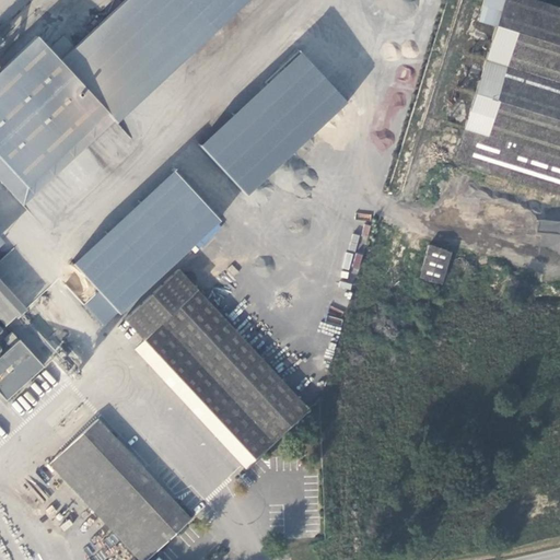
[(130,0),(63,62),(109,113),(119,123),(219,31),(190,0),(130,0)]
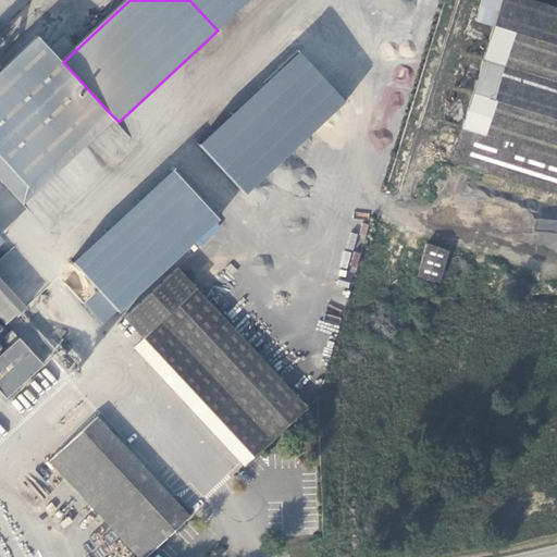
[(189,0),(218,31),(250,0),(189,0)]
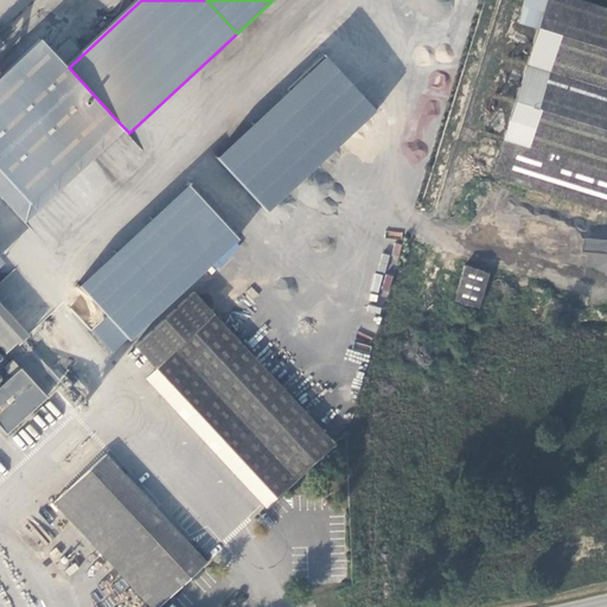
[(606,7),(581,0),(525,0),(519,21),(538,27),(493,176),(606,210),(606,7)]
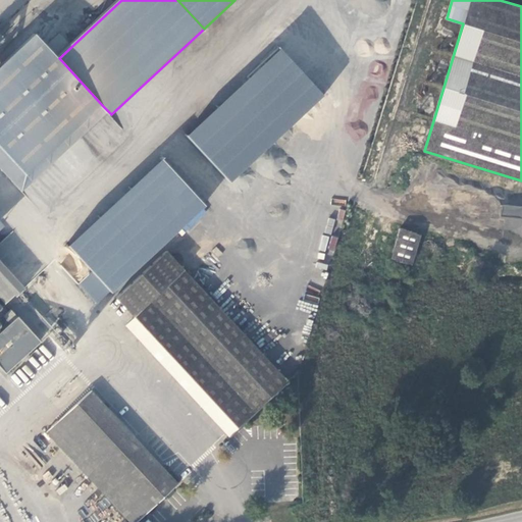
[(38,35),(0,68),(0,145),(10,157),(0,166),(16,185),(102,105),(38,35)]
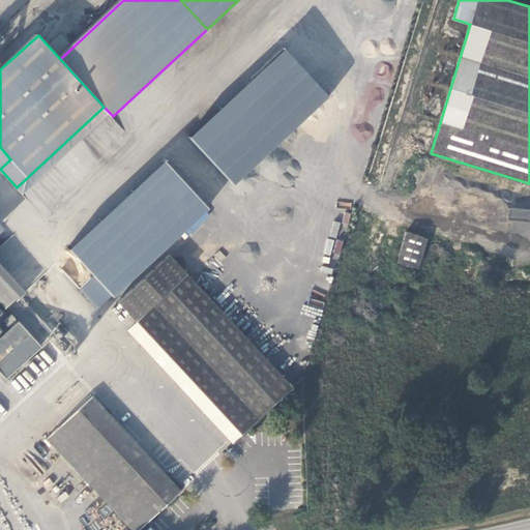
[(284,48),(189,140),(236,186),(329,95),(319,84),(329,74),(323,68),(328,63),(325,59),(318,65),(314,61),(305,70),(284,48)]
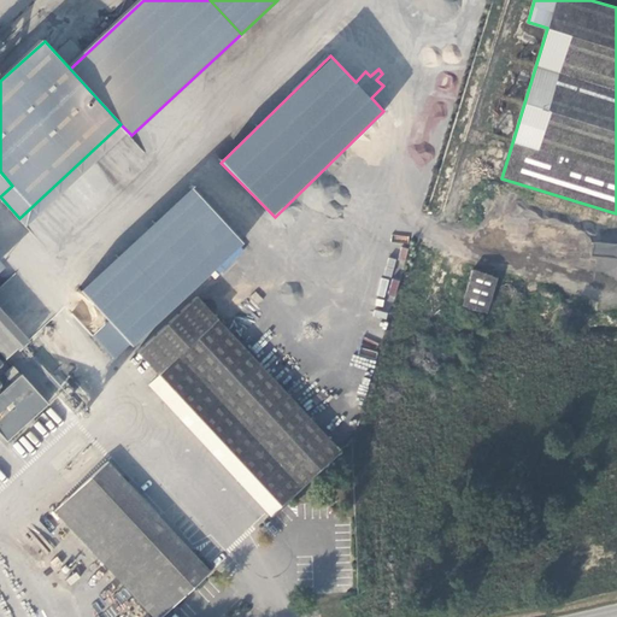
[(12,186),(0,171),(0,197),(12,186)]
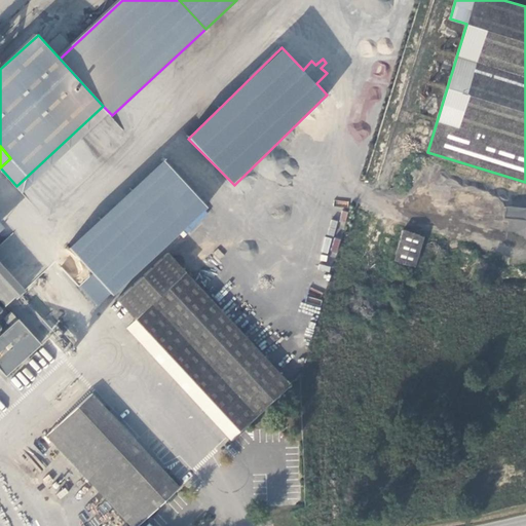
[(209,208),(194,192),(164,160),(70,247),(114,295),(209,208)]
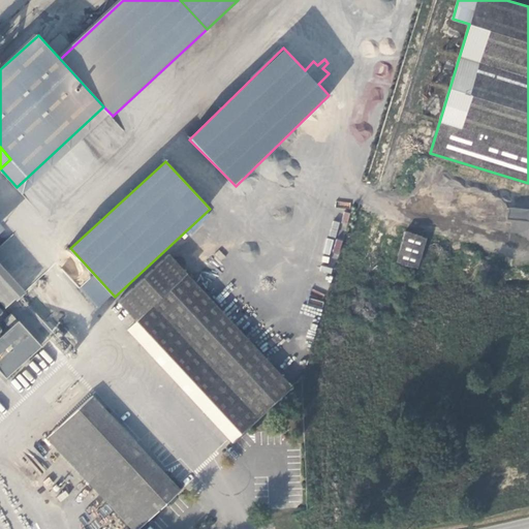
[(417,269),(427,238),(406,230),(398,262),(417,269)]
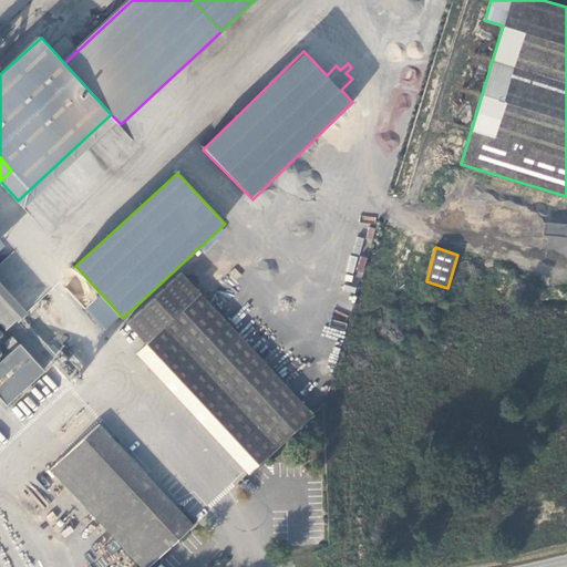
[(313,412),(181,271),(127,322),(145,343),(137,351),(249,471),(313,412)]
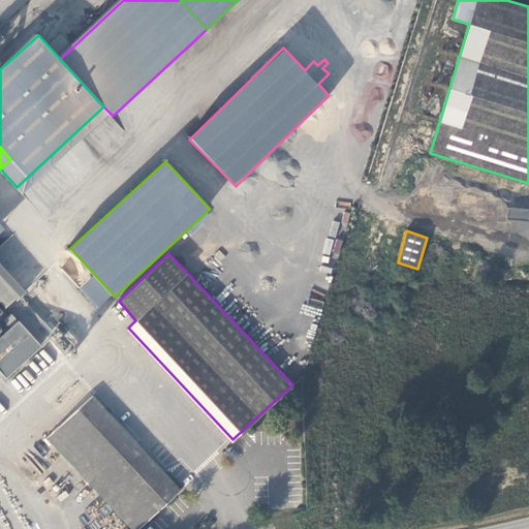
[(0,279),(16,297),(17,299),(24,293),(0,268),(0,279)]
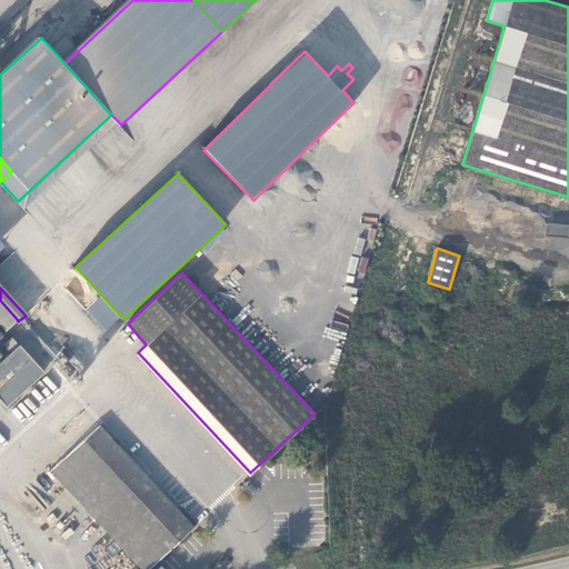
[(0,321),(7,329),(17,319),(0,300),(0,321)]
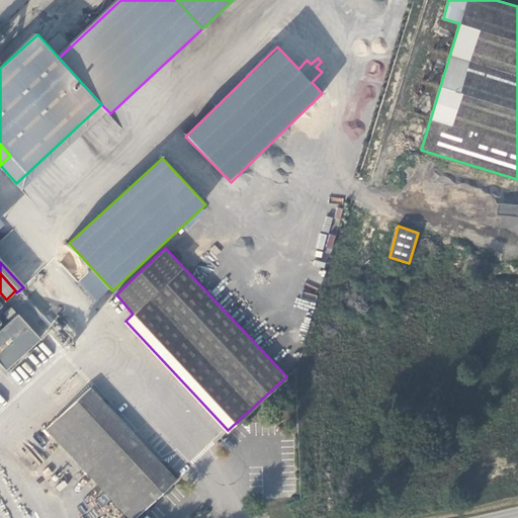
[(8,322),(17,313),(10,307),(1,316),(8,322)]
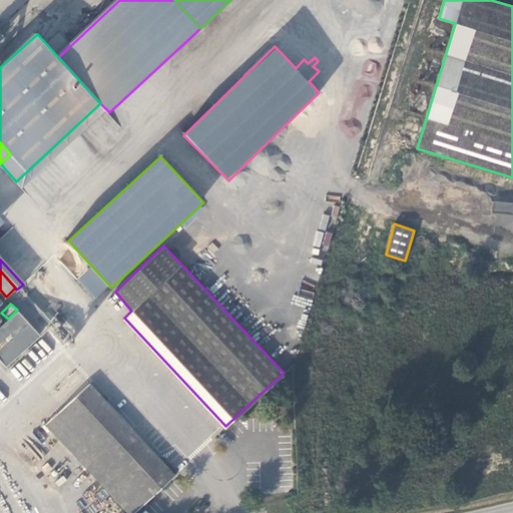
[(0,326),(0,357),(8,366),(41,334),(19,310),(0,326)]
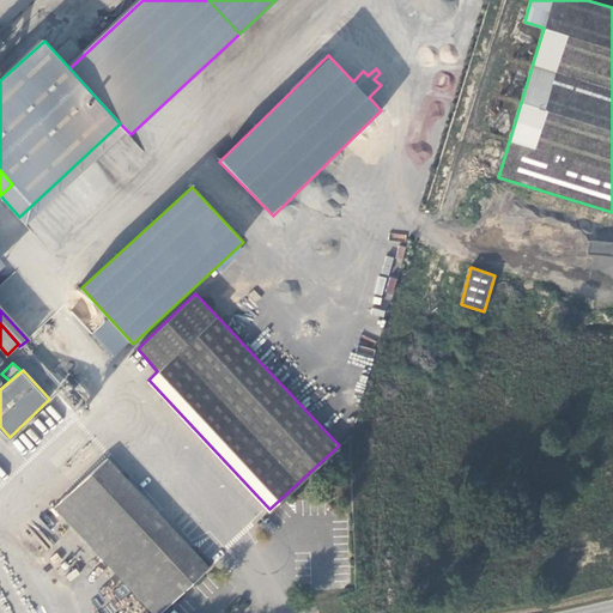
[(159,612),(208,566),(108,459),(55,505),(156,612),(159,612)]
